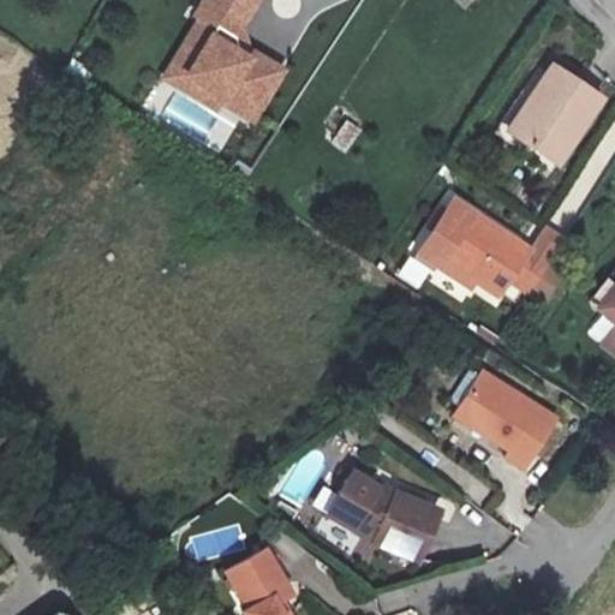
[(187,41),(199,48),(186,73),(225,96),(221,101),(222,102),(254,120),(282,70),(246,49),(240,27),(255,0),(203,0),(195,16),(199,18),(187,41)]
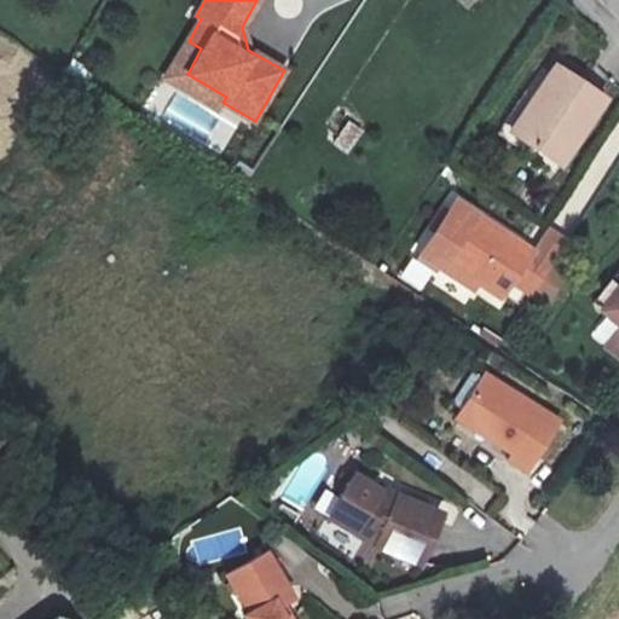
[(201,48),(189,41),(167,80),(220,110),(224,103),(223,102),(226,97),(187,74),(201,48)]
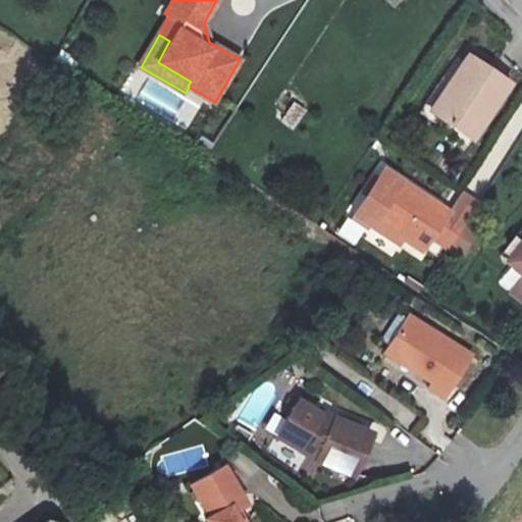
[(469,50),(448,83),(458,88),(442,112),(476,136),(514,80),(469,50)]
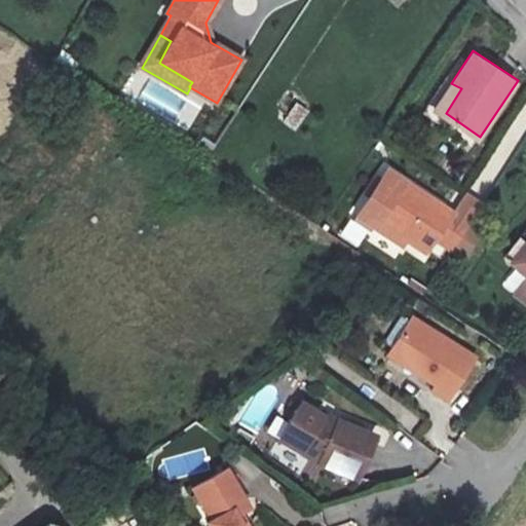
[(461,88),(451,83),(437,106),(446,113),(461,88)]
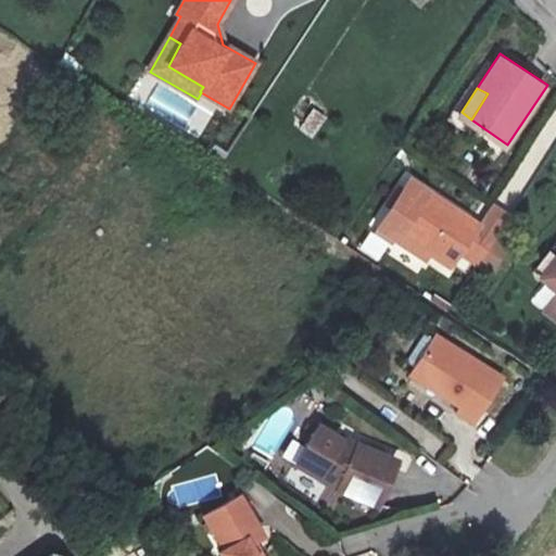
[(299,129),(313,138),(325,115),(311,108),(299,129)]
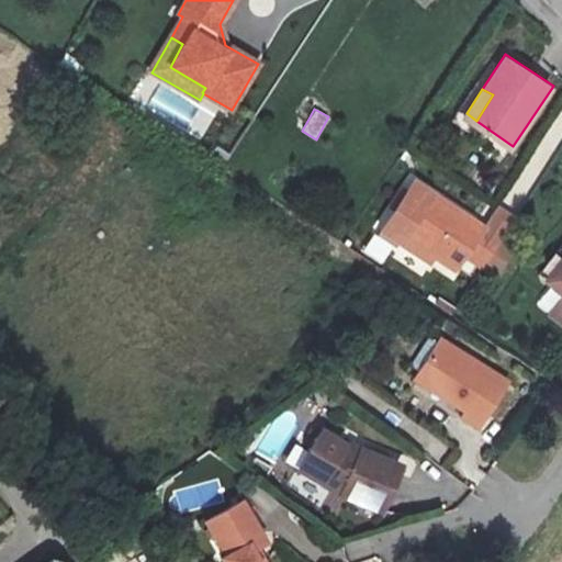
[(485,265),(505,236),(437,189),(405,234),(435,254),(457,269),(468,253),(485,265)]
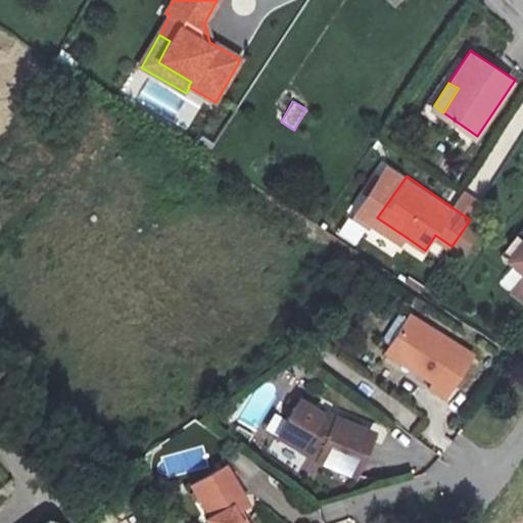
[(405,236),(377,218),(373,226),(400,244),(405,236)]
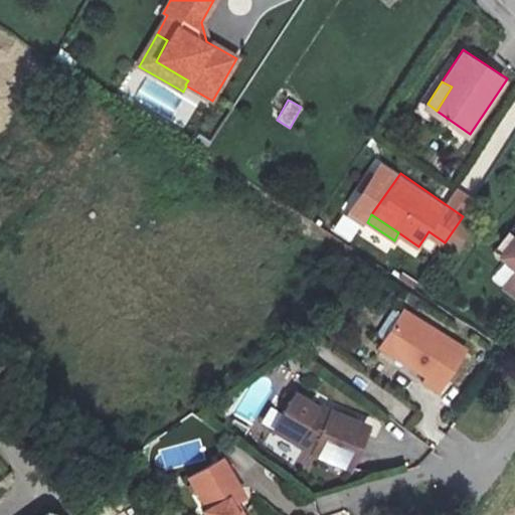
[(514,240),(505,256),(514,263),(514,240)]
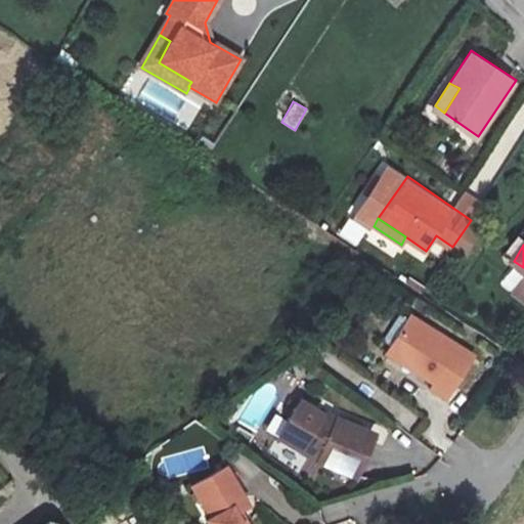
[(475,349),(412,309),(389,346),(437,377),(434,384),(447,393),(475,349)]
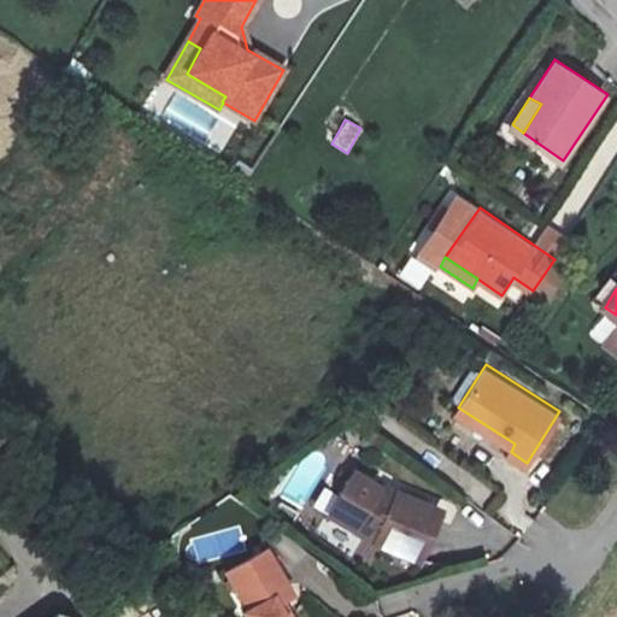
[(399,494),(358,468),(331,510),(370,533),(427,557),(447,509),(401,489),(399,494)]
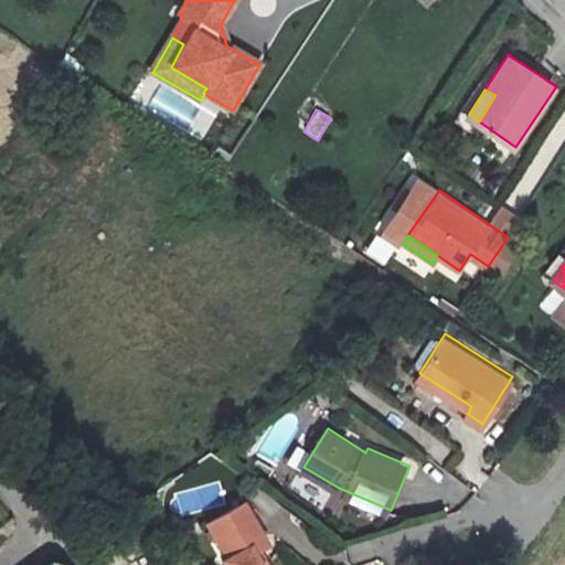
[(270,564),(262,550),(269,543),(246,502),(215,521),(235,555),(230,560),(232,564),(270,564)]
